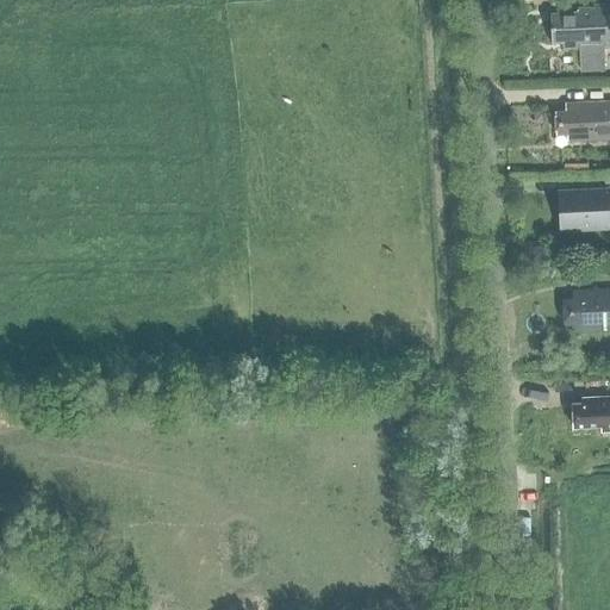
[(609,48),(609,5),(591,6),(592,10),(577,10),(577,14),(549,16),(551,44),(560,44),(561,51),(609,48)]
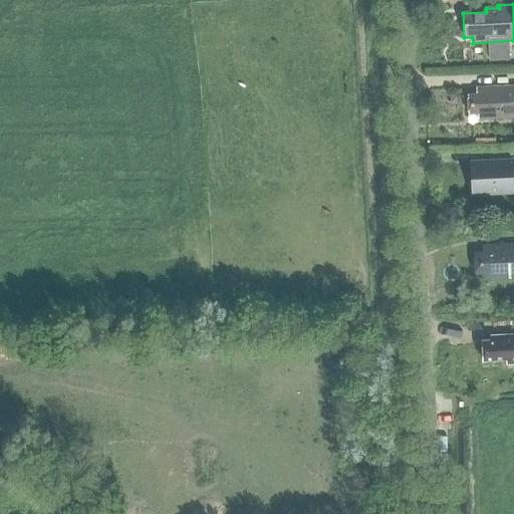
[(467,95),(468,114),(477,114),(477,120),(513,117),(513,86),(475,88),(476,95),(467,95)]
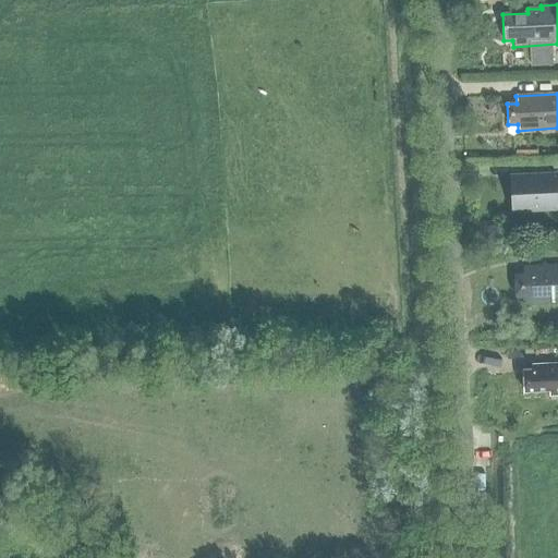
[(512,213),(557,209),(557,172),(510,176),(512,213)]
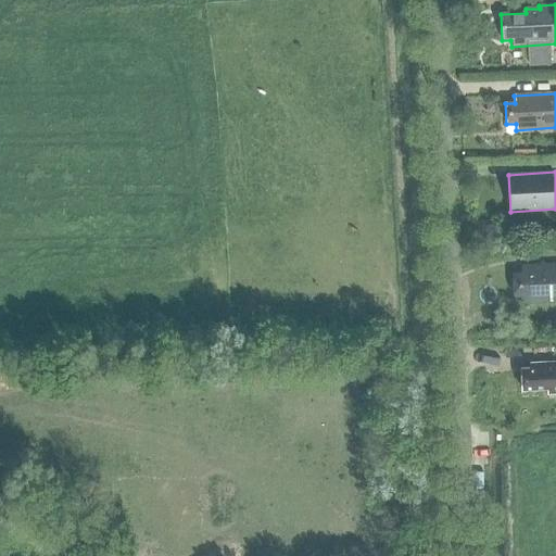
[(555,301),(555,265),(521,267),(521,274),(513,275),(514,297),(522,295),(523,303),(555,301)]
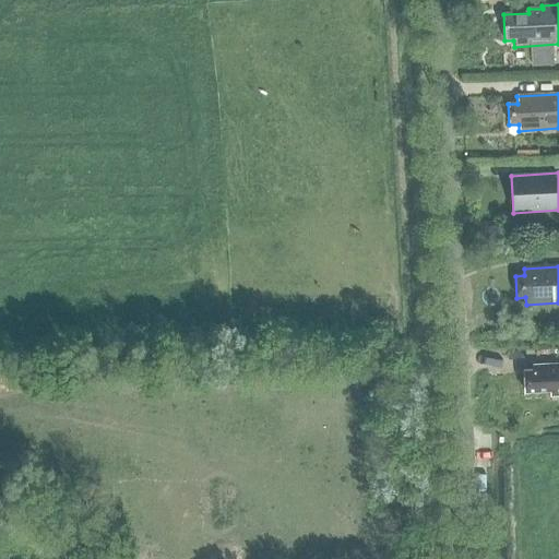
[(558,395),(558,364),(532,366),(532,370),(523,371),(524,393),(549,392),(549,396),(558,395)]
